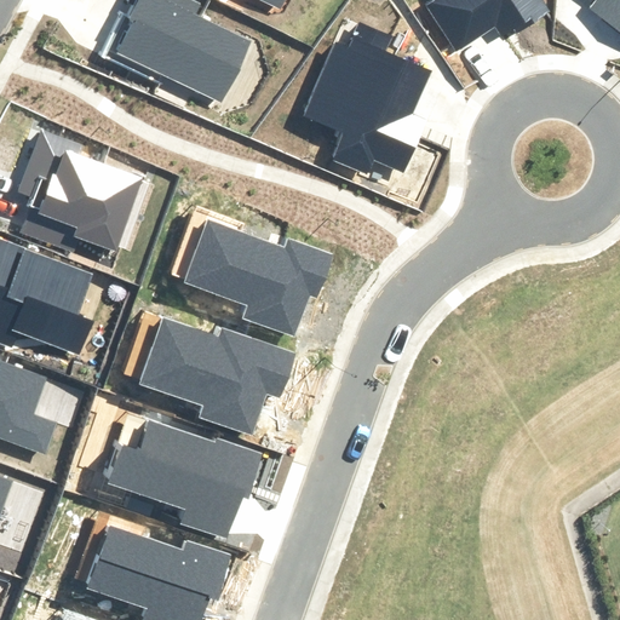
[(165,78),(219,103),(250,40),(196,15),(201,4),(194,0),(136,0),(137,0),(130,18),(122,15),(104,55),(162,82),(165,78)]
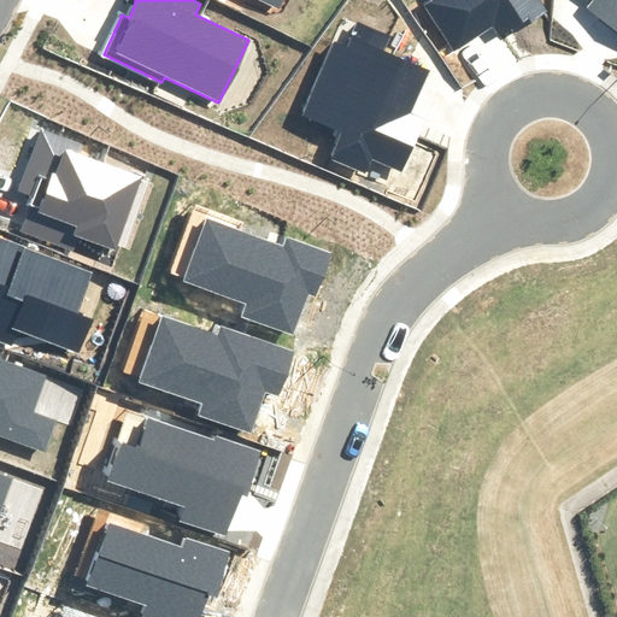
[(433,0),(424,6),(454,51),(491,25),(501,41),(546,11),(539,0),(433,0)]
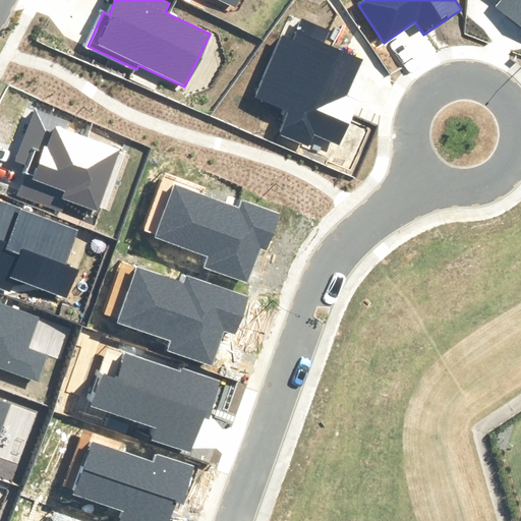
[(498,7),(520,24),(520,0),(501,0),(503,1),(498,7)]
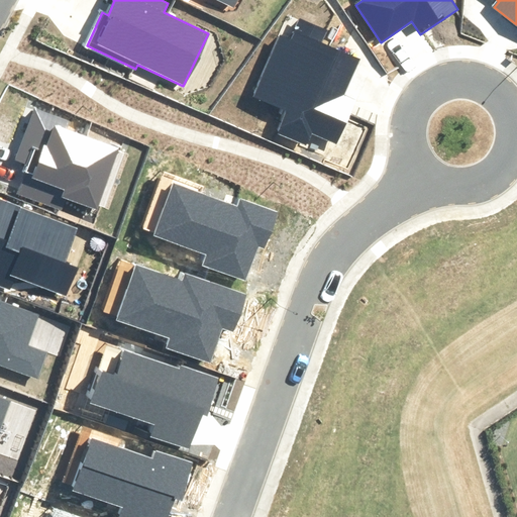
[(313,134),(337,144),(356,98),(344,93),(358,59),(322,43),(328,29),(299,17),(290,39),(280,35),(254,94),(289,108),(279,131),(309,143),(313,134)]
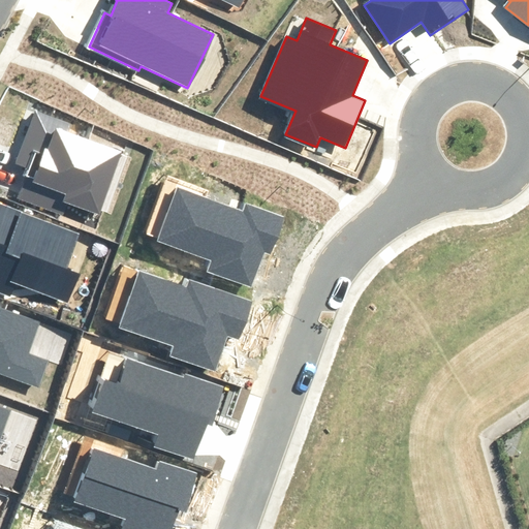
[(69,204),(96,214),(121,152),(65,130),(68,123),(35,110),(14,162),(28,167),(17,196),(64,216),(69,204)]
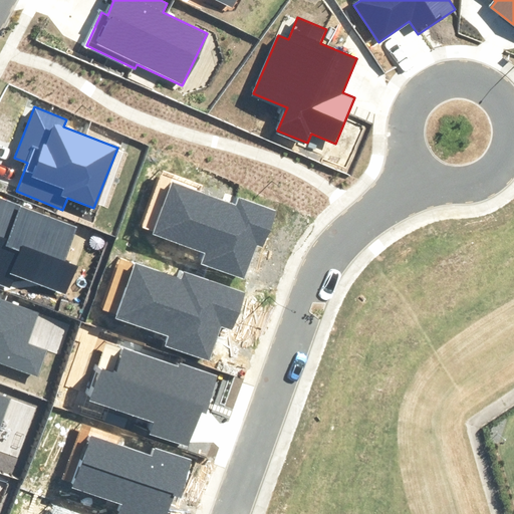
[(199,263),(242,278),(254,246),(262,249),(276,209),(239,197),(236,205),(170,182),(151,236),(202,254),(199,263)]
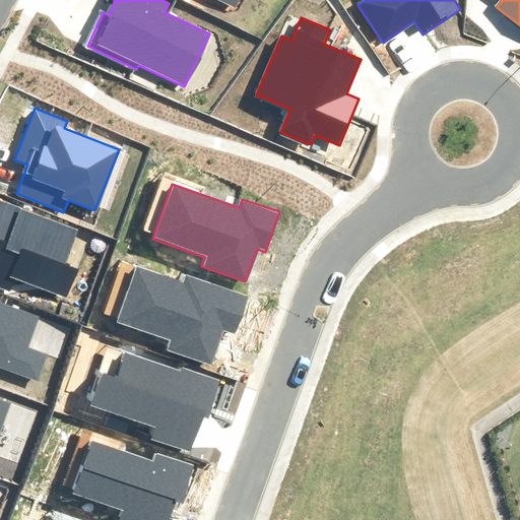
[(17,277),(68,299),(79,269),(66,263),(79,230),(0,198),(0,288),(10,294),(17,277)]
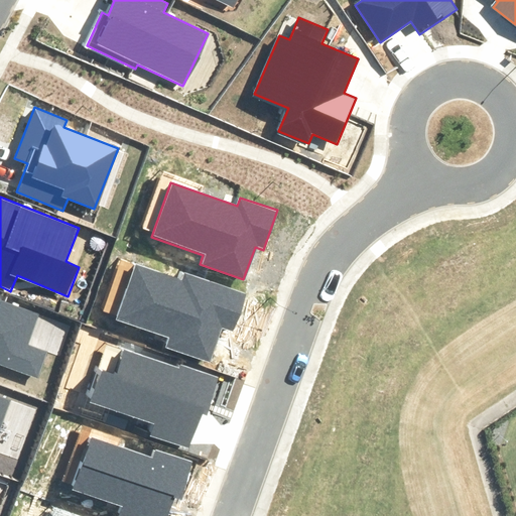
[(165,349),(211,363),(222,328),(233,332),(246,291),(185,273),(183,279),(134,264),(116,321),(168,338),(165,349)]
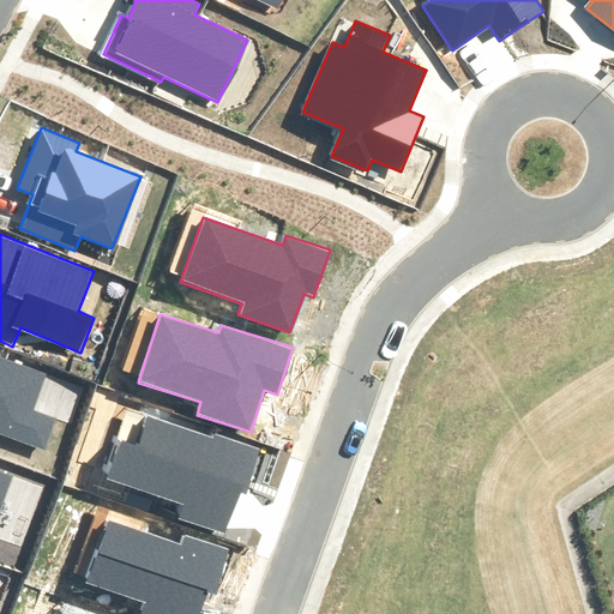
[(0,433),(47,450),(58,419),(32,410),(46,372),(0,356),(0,433)]
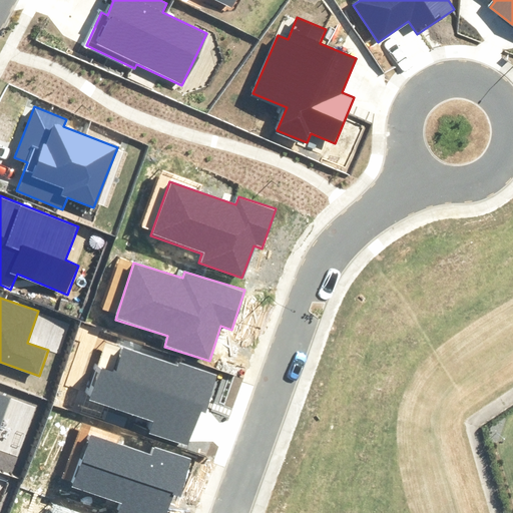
[(149,433),(188,446),(200,411),(206,413),(219,374),(181,361),(180,365),(123,346),(114,373),(99,368),(89,400),(153,422),(149,433)]
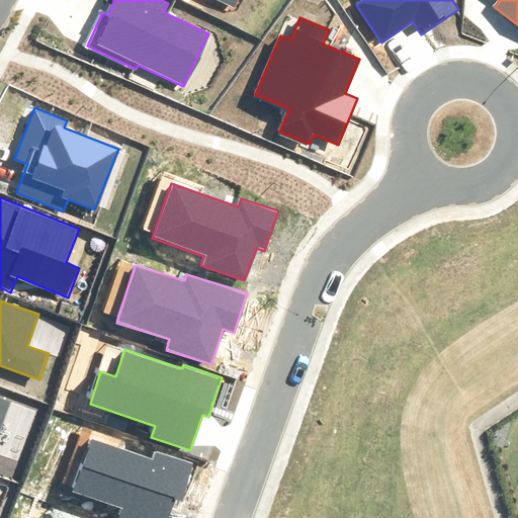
[(0,430),(9,404),(0,400),(0,430)]
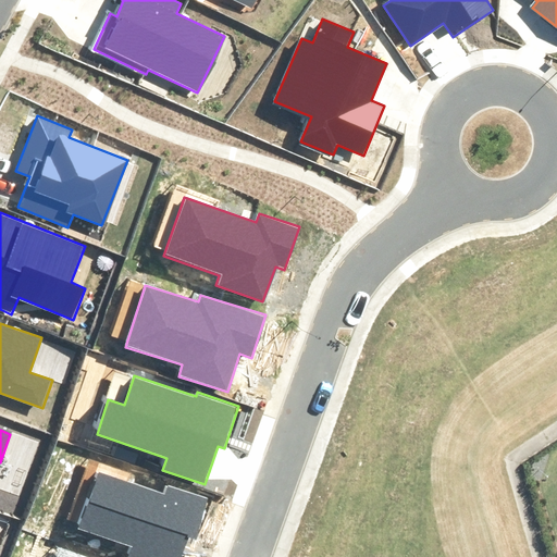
[(128,556),(180,556),(187,536),(197,539),(210,499),(166,484),(163,494),(100,472),(81,528),(133,546),(128,556)]
